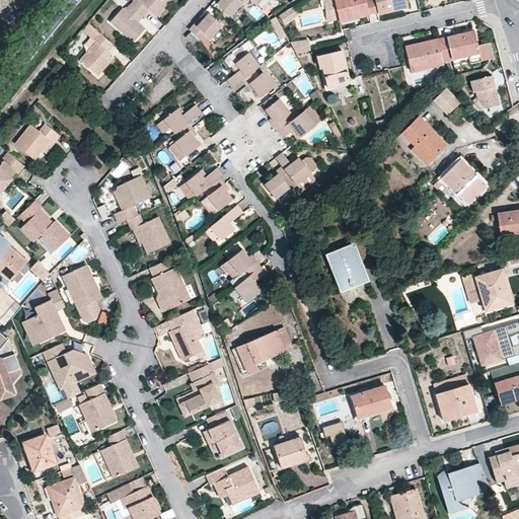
[(169,0),(134,0),(126,10),(123,7),(110,21),(133,42),(146,27),(139,21),(149,9),(156,15),(169,0)]
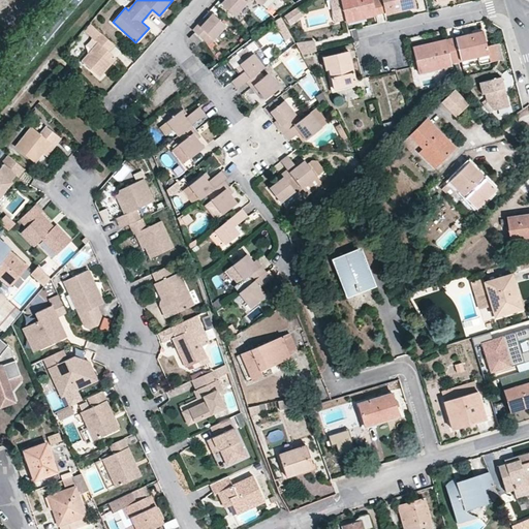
[(222,0),(221,2),(236,14),(248,1),(246,0),(222,0)]
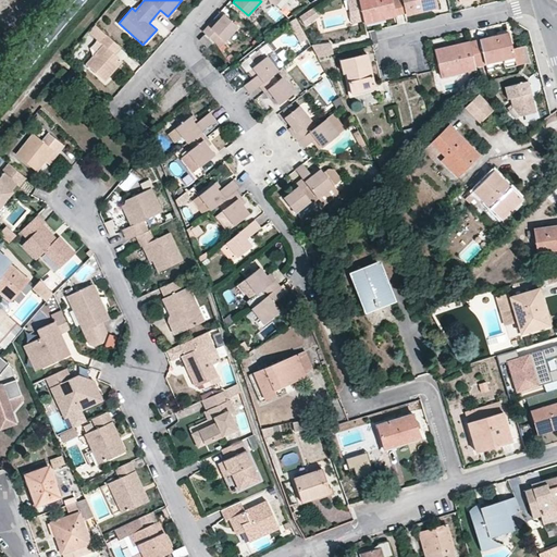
[(358,0),(359,4),(348,8),(351,20),(384,13),(385,19),(395,16),(395,13),(391,0),(358,0)]
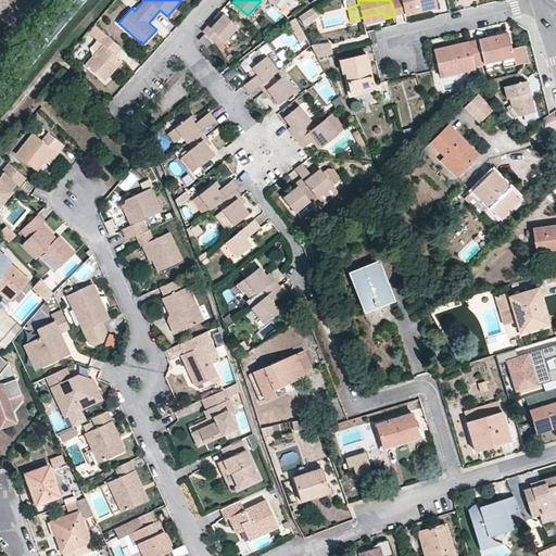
[(390,0),(394,13),(406,12),(406,14),(432,9),(431,3),(434,3),(433,0),(390,0)]
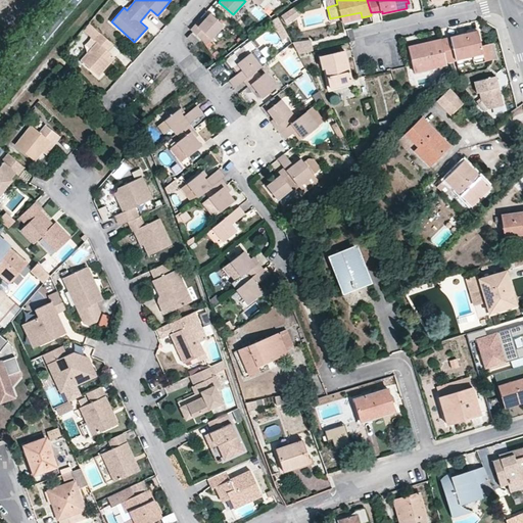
[(292,9),(280,16),(282,17),(284,21),(296,13),(292,9)]
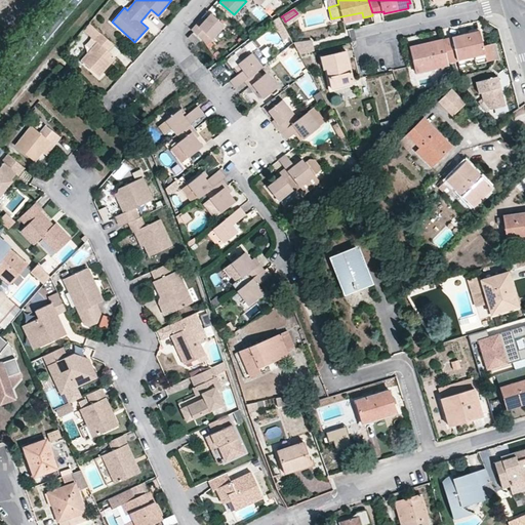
[(225,27),(209,12),(192,30),(196,34),(204,41),(209,35),(213,39),(225,27)]
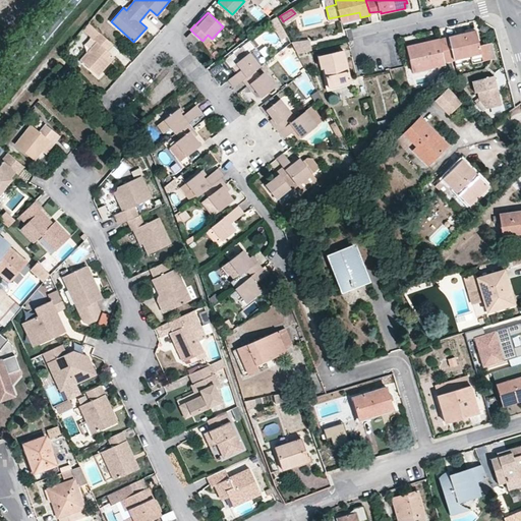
[(277,17),(272,21),(281,40),(288,37),(277,17)]
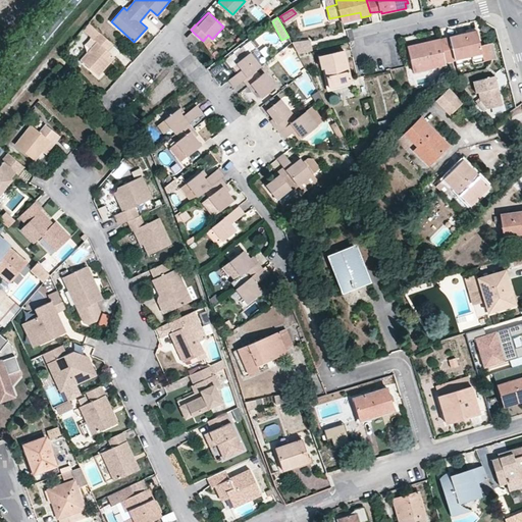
[(477,30),(440,39),(446,60),(472,54),(471,52),(482,49),(484,60),(497,58),(492,42),(481,45),(477,30)]
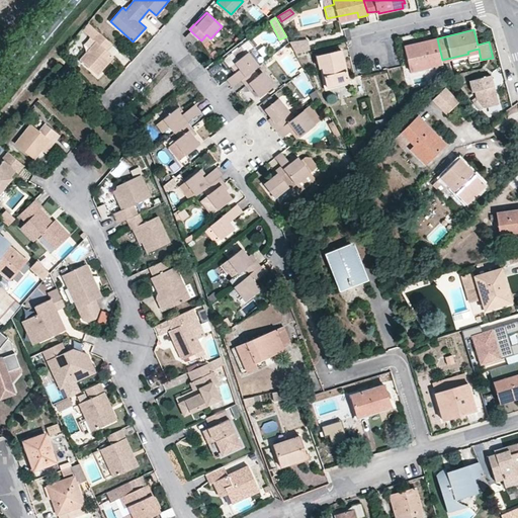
[(201,40),(193,33),(189,37),(197,45),(201,40)]
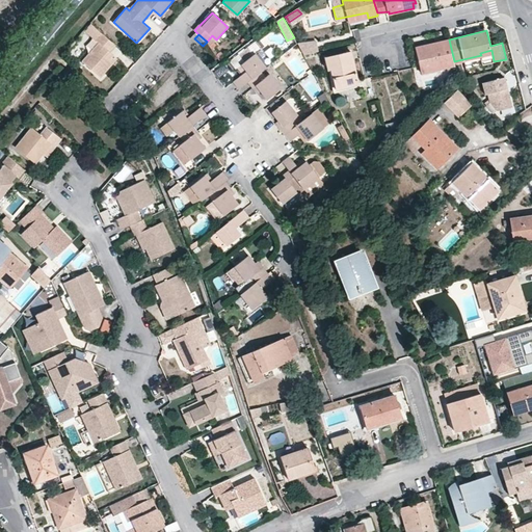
[(99,40),(80,60),(100,75),(116,56),(99,40)]
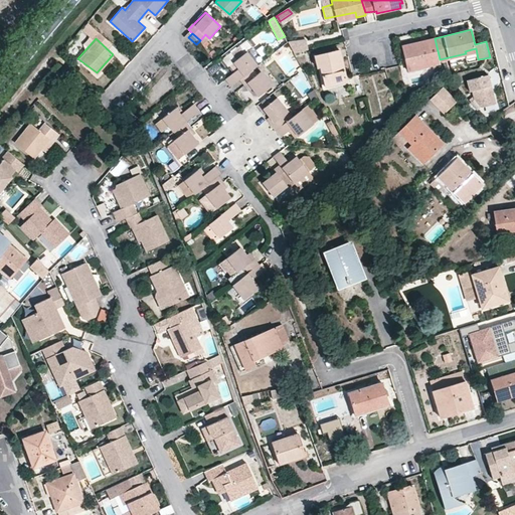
[(435,38),(403,45),(409,70),(441,62),(440,59),(435,38)]
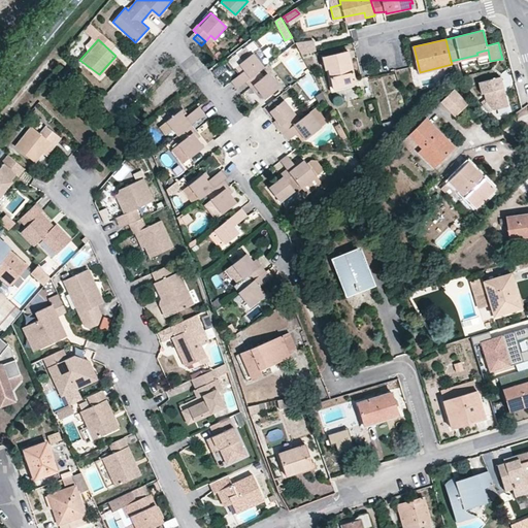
[(311,41),(296,44),(301,55),(314,51),(311,41)]
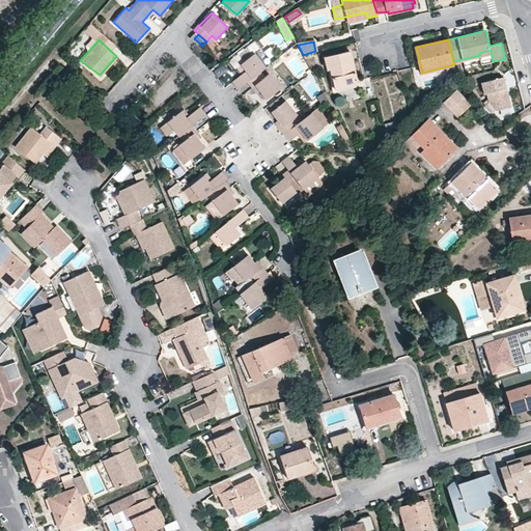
[(491,50),(479,53),(480,55),(482,64),(493,61),(491,50)]
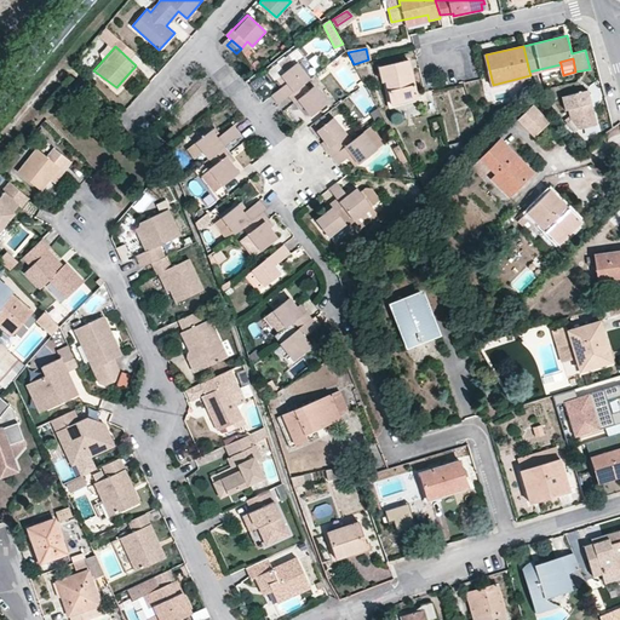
[(279,103),(290,96),(303,84),(310,79),(298,62),(282,74),(287,81),(273,95),(279,103)]
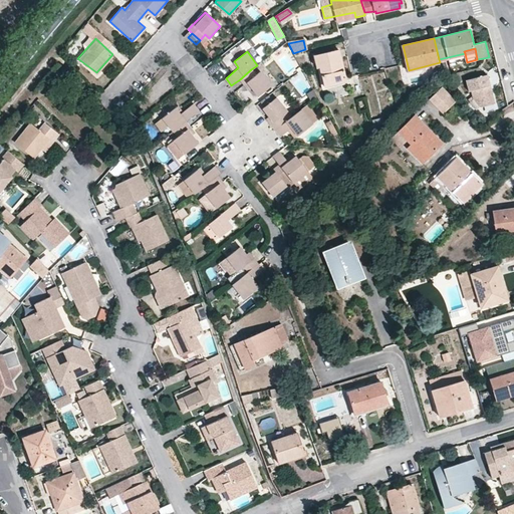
[(345,80),(337,51),(316,56),(323,86),(345,80)]
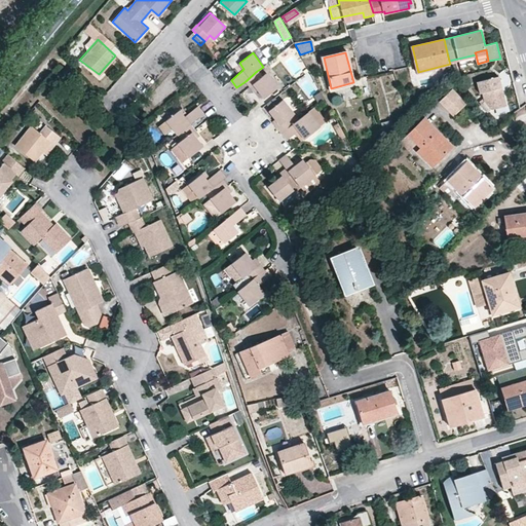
[(257,71),(246,81),(249,85),(254,83),(263,99),(277,87),(267,73),(262,76),(257,71)]
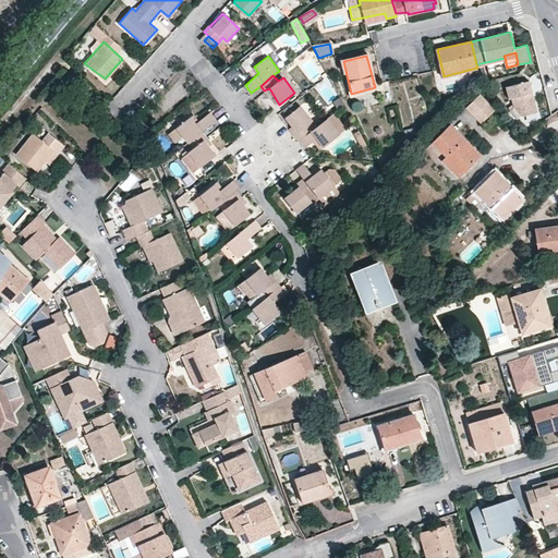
[(328,105),(340,94),(326,77),(314,87),(328,105)]
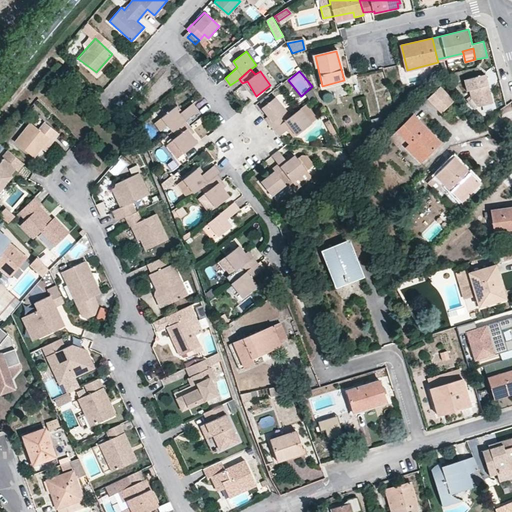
[(360,75),(367,115),(390,111),(383,71),(360,75)]
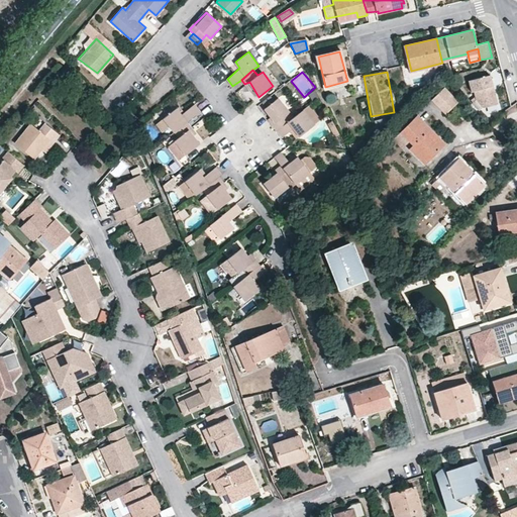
[(492,75),(469,80),(472,91),(475,91),(477,100),(483,106),(498,103),(492,75)]
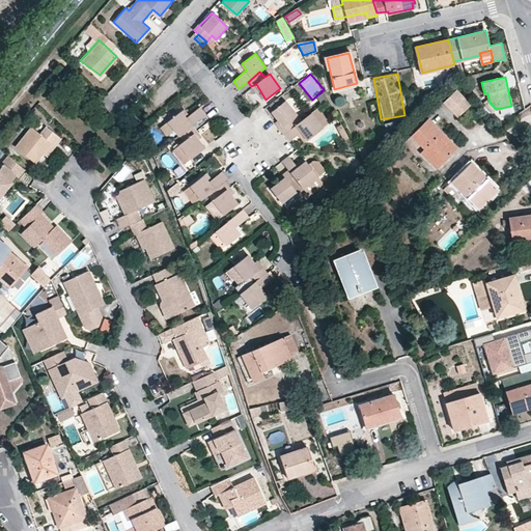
[(444,101),(458,116),(471,105),(457,89),(444,101)]
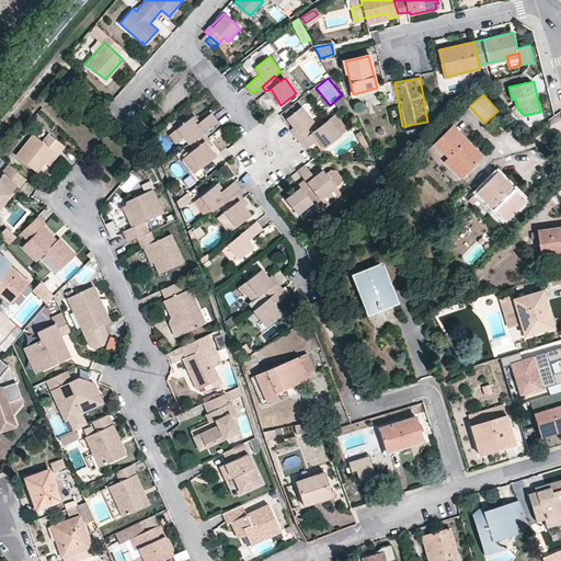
[(302,105),(288,118),(298,132),(296,135),(300,140),(313,130),(310,125),(313,122),(302,105)]
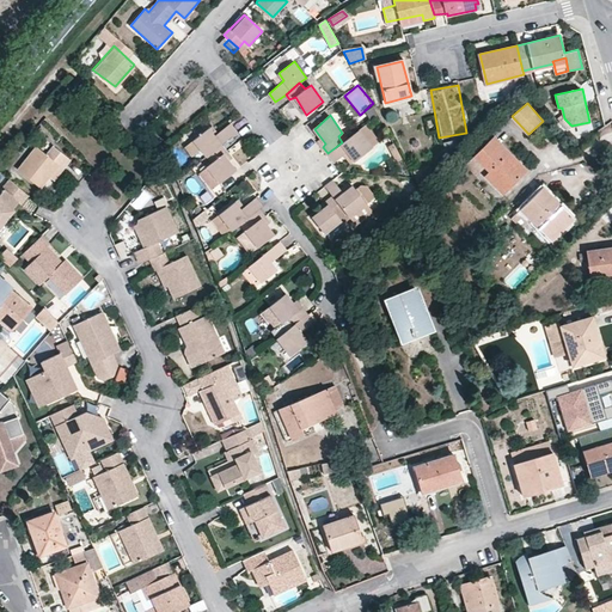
[(193,139),(206,155),(222,142),(236,130),(230,124),(215,135),(207,127),(193,139)]
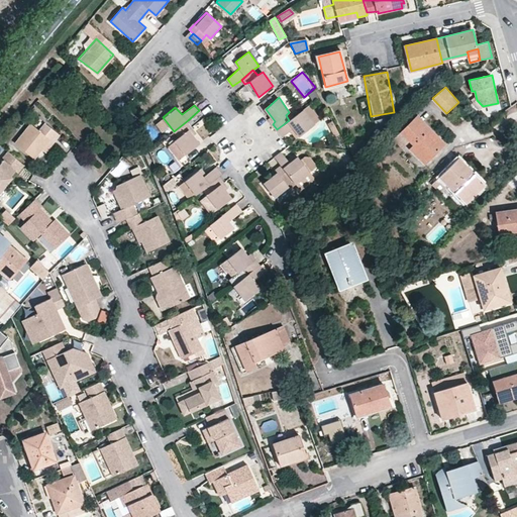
[(303,109),(289,120),(277,129),(283,137),(295,127),(302,135),(315,125),(303,109)]
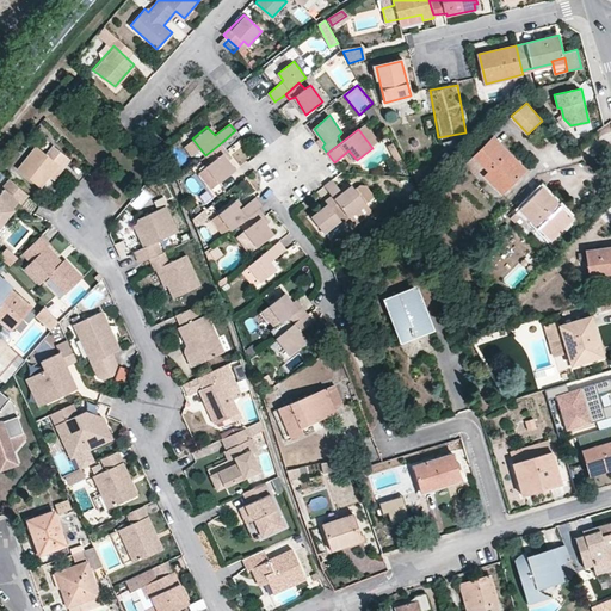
[(492,135),(474,154),(489,171),(485,177),(501,193),(525,170),(492,135)]
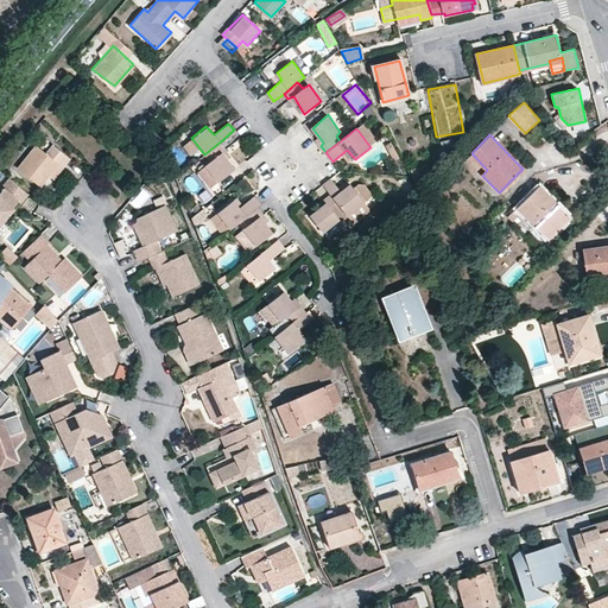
[(453,140),(442,141),(442,150),(453,147),(453,140)]
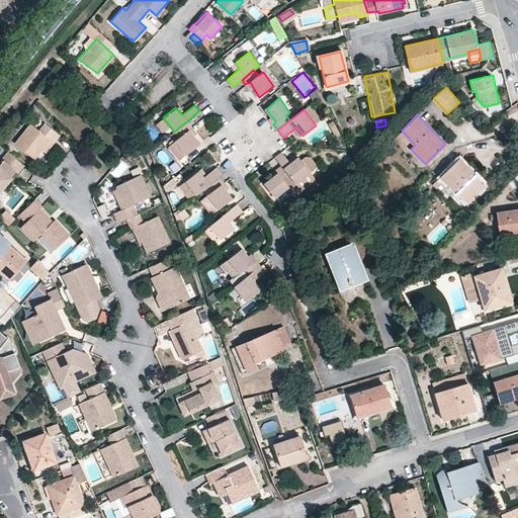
[(174,141),(185,156),(200,145),(188,130),(192,127),(188,120),(174,132),(179,137),(174,141)]
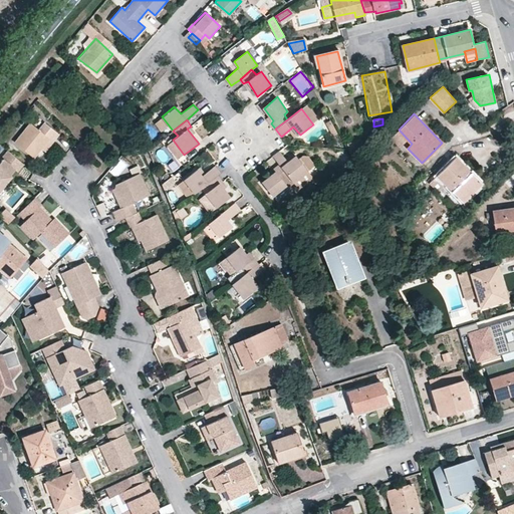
[(29,122),(12,141),(31,156),(47,139),(53,142),(58,136),(43,123),(39,129),(29,122)]
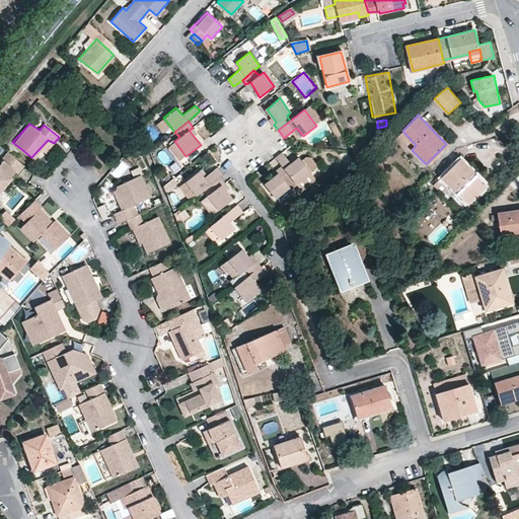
[(362,144),(352,146),(353,154),(362,152),(362,144)]
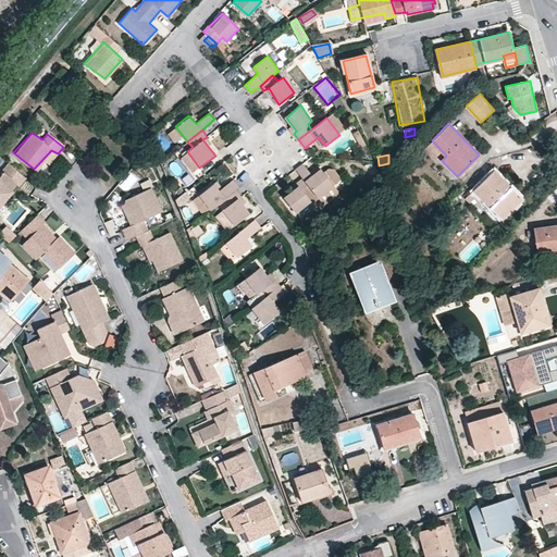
[(0,205),(13,190),(10,188),(13,184),(17,187),(24,178),(5,163),(2,168),(2,171),(0,174),(0,205)]
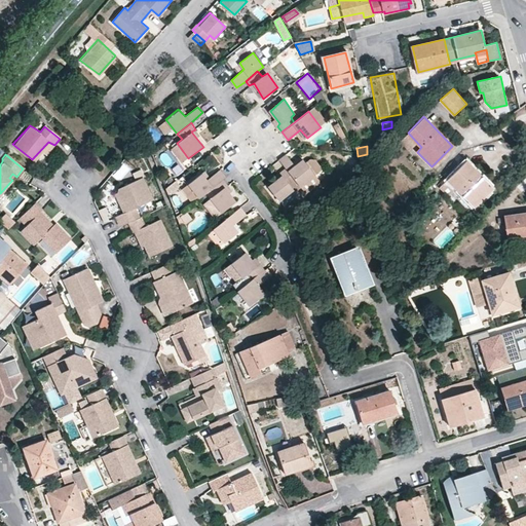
[(285,167),(300,187),(323,168),(316,161),(310,158),(307,162),(305,159),(296,164),(287,154),(279,159),(285,167)]
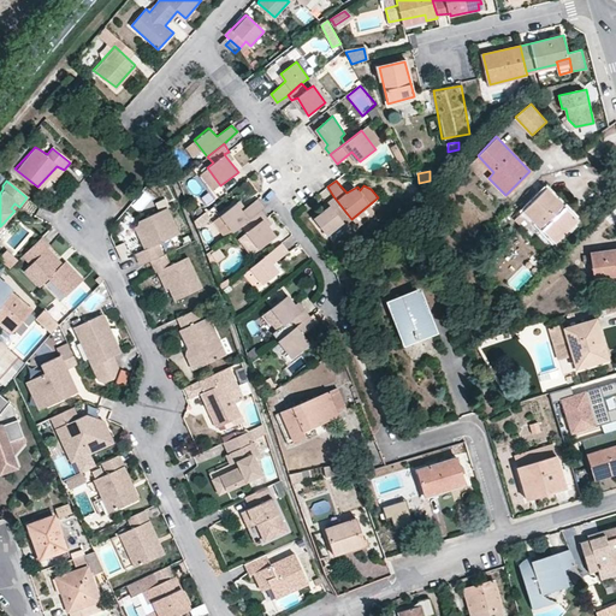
[(548,188),(514,220),(525,230),(534,221),(556,243),(580,220),(548,188)]
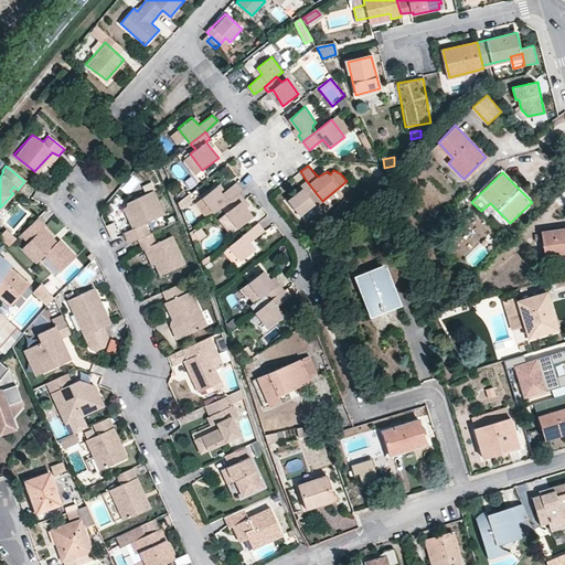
[(304,189),(289,202),(301,215),(322,201),(306,180),(300,185),(304,189)]
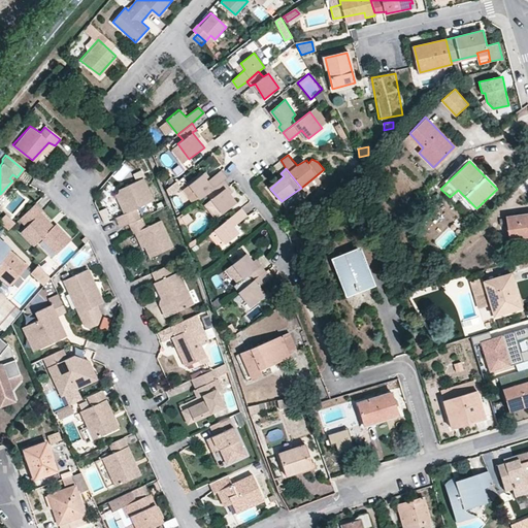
[(201,174),(190,185),(199,198),(210,190),(224,179),(226,177),(221,170),(207,179),(201,174)]
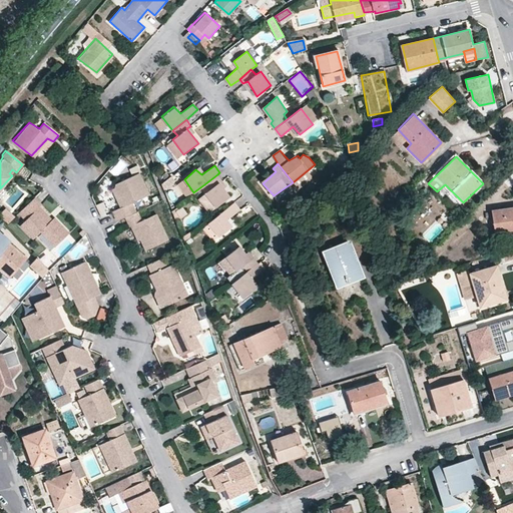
[(125,217),(136,212),(133,203),(146,196),(138,174),(114,185),(119,199),(117,201),(119,205),(111,209),(116,220),(125,217)]
